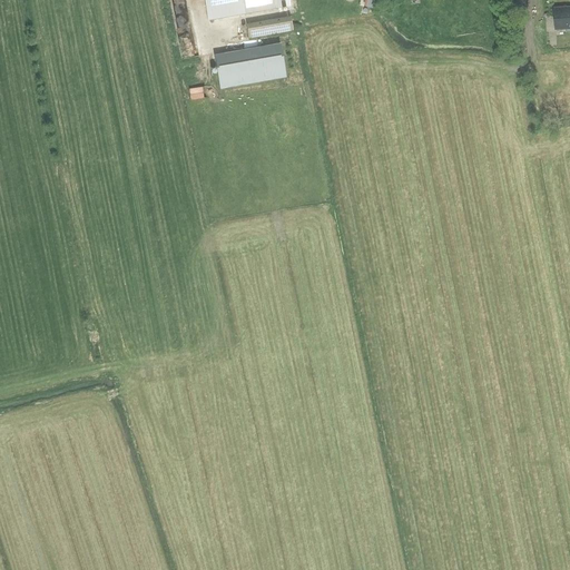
[(285,0),(242,0),(245,12),(287,6),(285,0)]
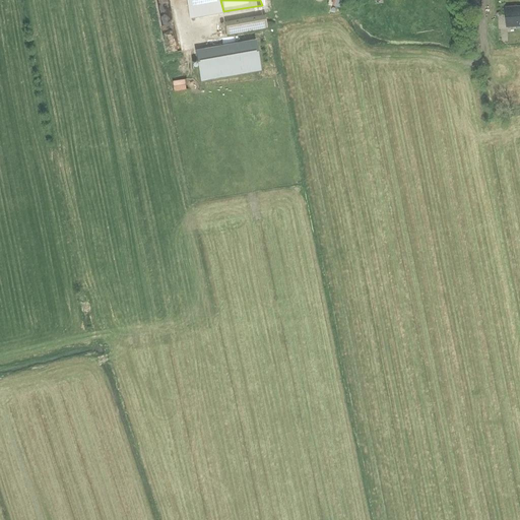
[(519,4),(506,5),(507,25),(519,23),(519,4)]
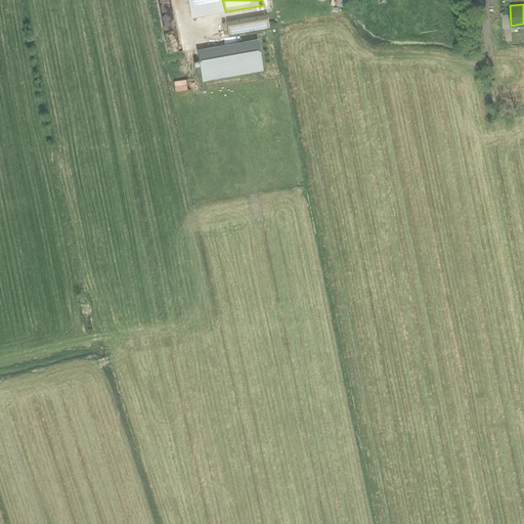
[(229,34),(269,28),(267,14),(226,22),(229,34)]
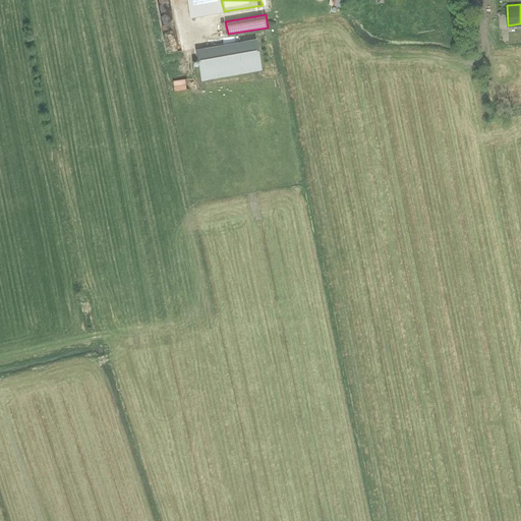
[(255,40),(195,50),(201,80),(262,69),(255,40)]
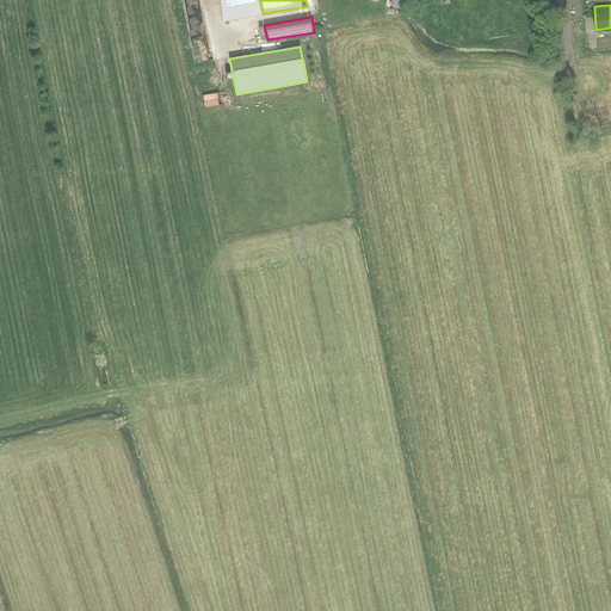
[(207,93),(207,105),(222,105),(221,93),(207,93)]
